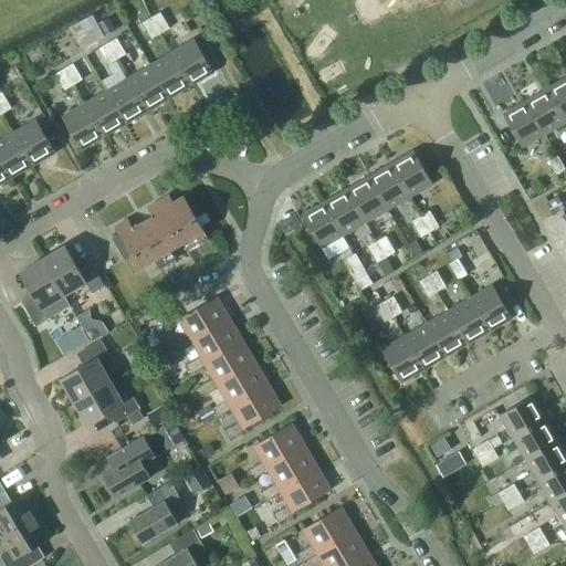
[(160,12),(152,18),(160,33),(169,29),(160,12)]
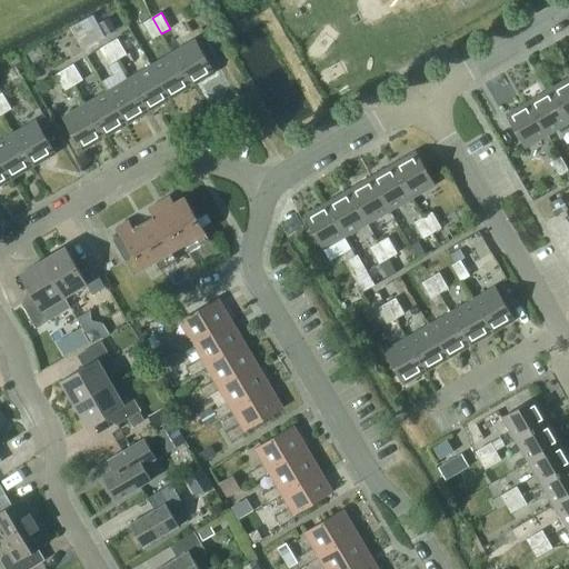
[(109,18),(99,23),(106,36),(117,30),(109,18)]
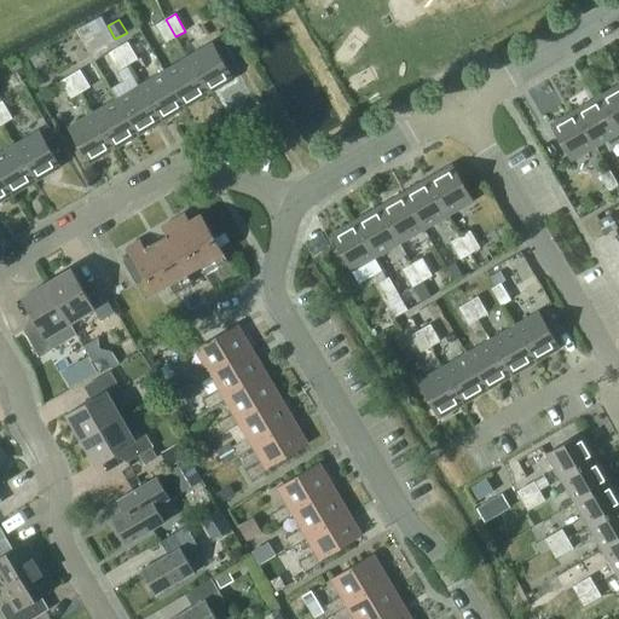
[(175,36),(166,19),(156,25),(166,42),(175,36)]
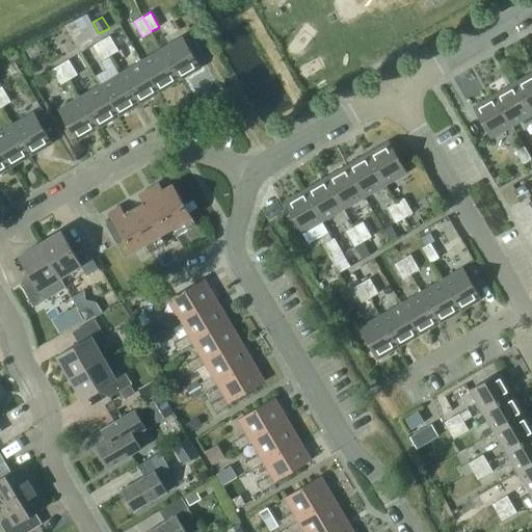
[(80,21),(71,26),(81,45),(89,40),(100,35),(90,18),(81,23),(80,21)]
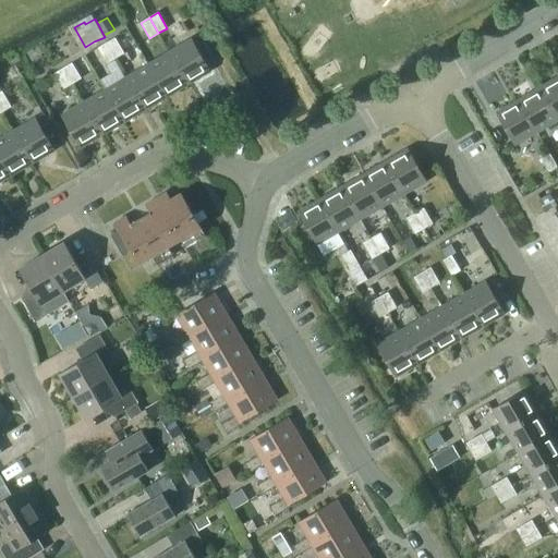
[(114,38),(107,43),(116,58),(124,53),(114,38)]
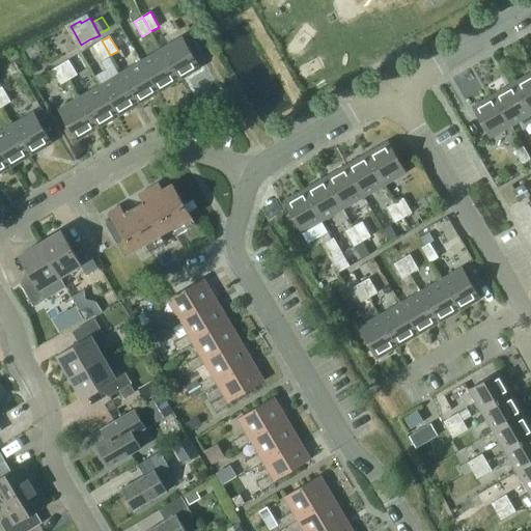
[(183,36),(161,49),(179,80),(200,67),(183,36)]
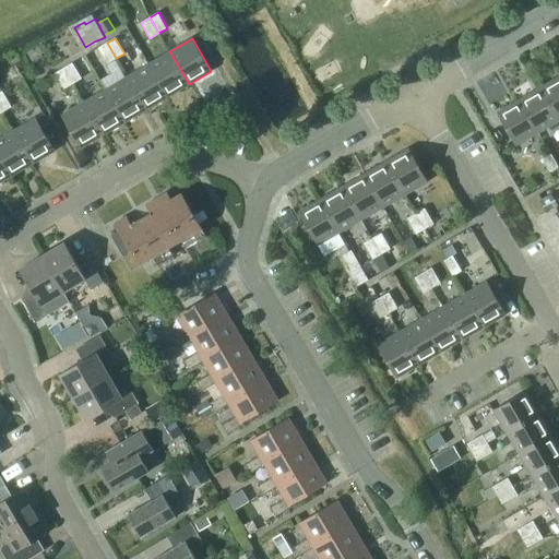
[(116,58),(107,43),(98,48),(107,63),(116,58)]
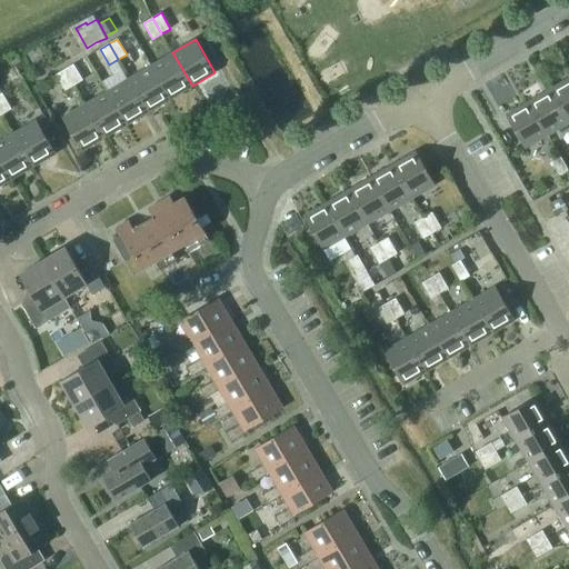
[(172,52),(150,66),(170,99),(192,86),(172,52)]
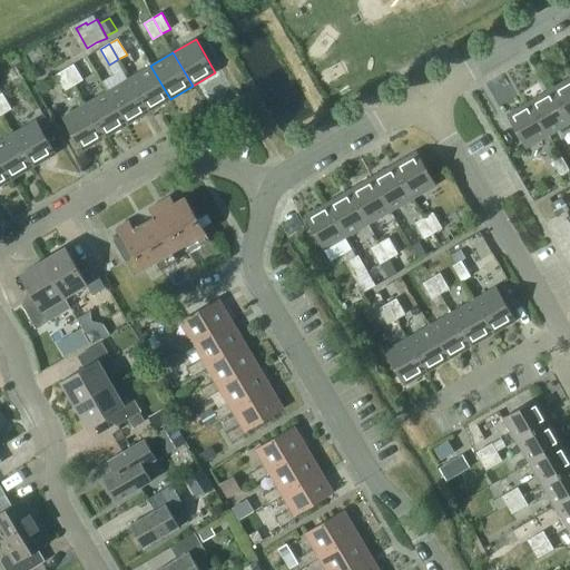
[(74,65),(65,69),(74,86),(82,80),(74,65)]
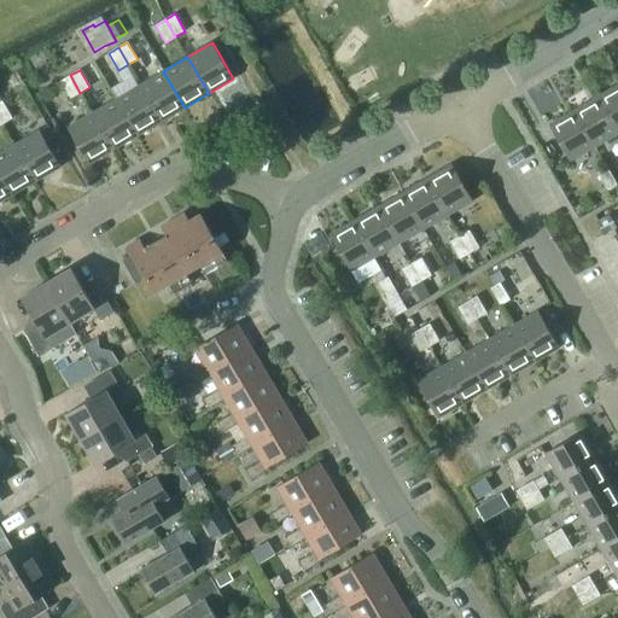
[(163,71),(140,85),(161,121),(185,108),(163,71)]
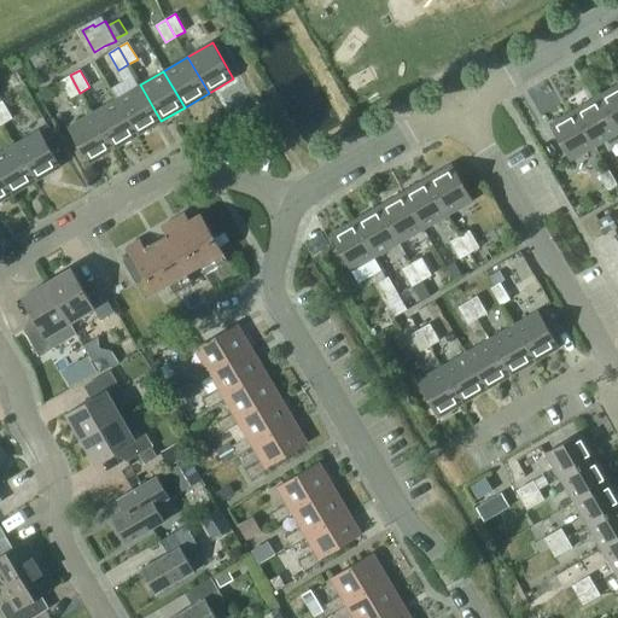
[(80,93),(70,75),(60,81),(71,98),(80,93)]
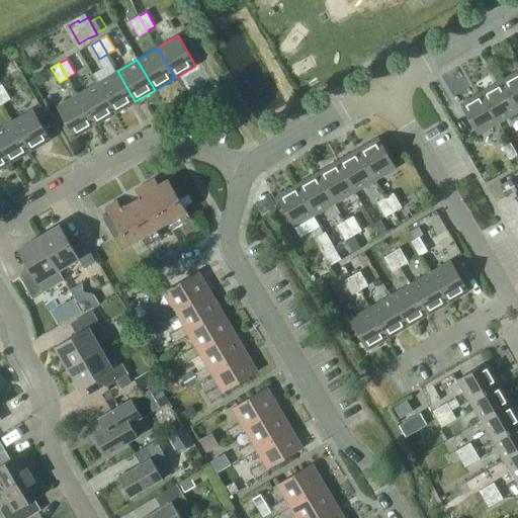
[(98,83),(97,83),(115,113),(135,101),(117,71),(116,72),(112,65),(94,76),(98,83)]
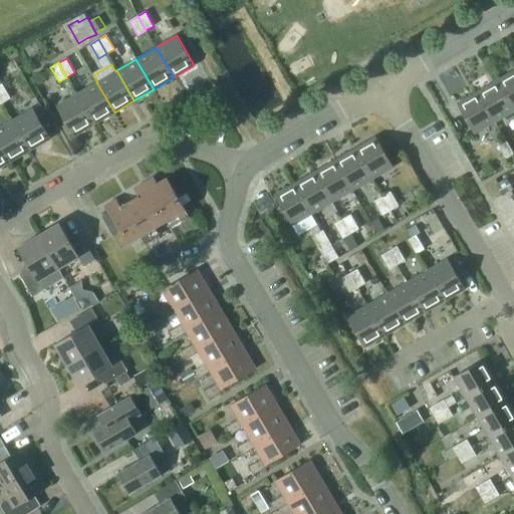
[(513,69),(497,80),(513,109),(513,69)]
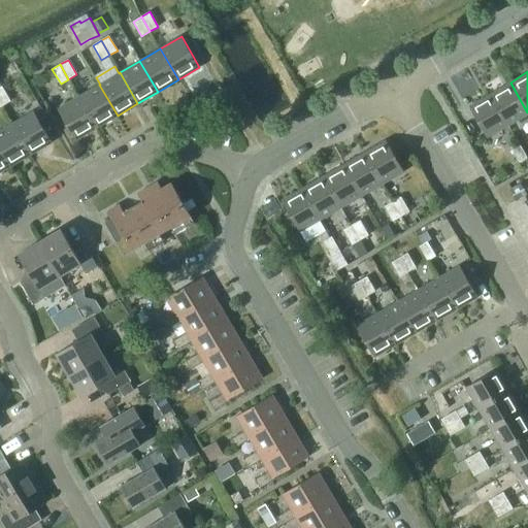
[(527,112),(510,83),(490,94),(508,125),(527,113),(527,112)]
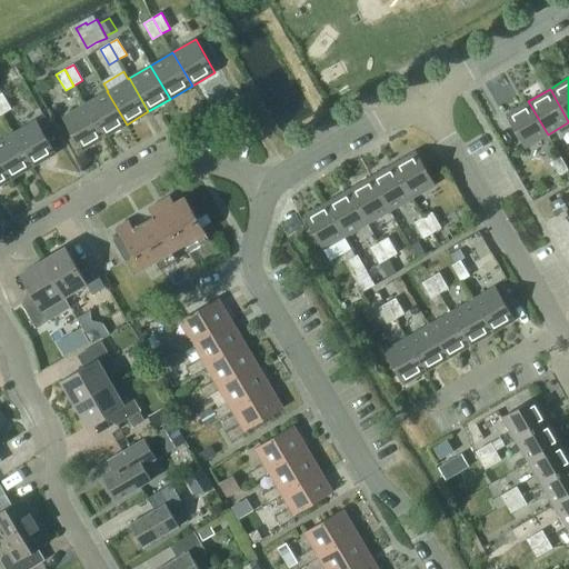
[(107,91),(86,105),(105,138),(127,125),(107,91)]
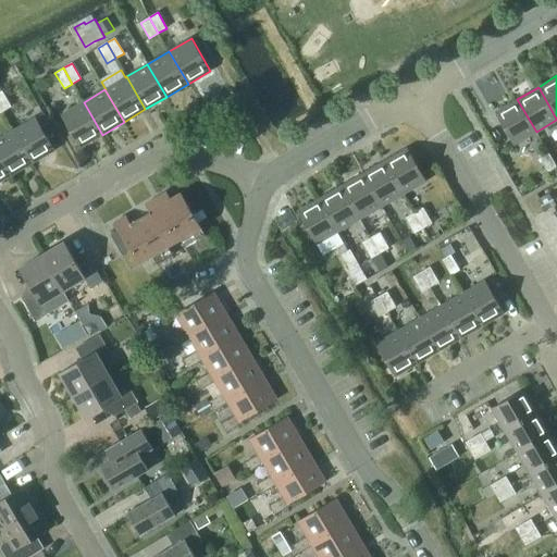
[(2,91),(0,91),(0,107),(2,112),(11,107),(2,91)]
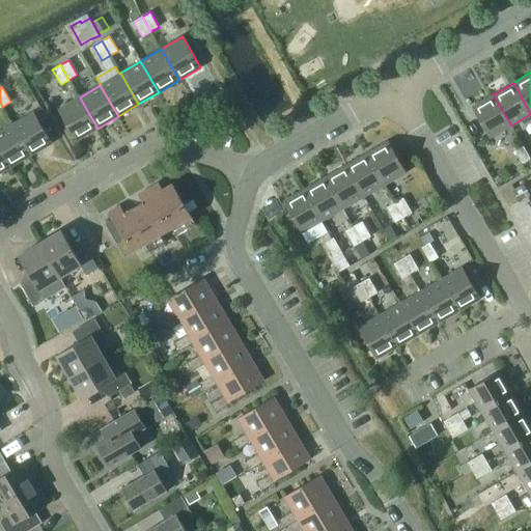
[(511,126),(493,94),(472,107),(490,138),(511,126)]
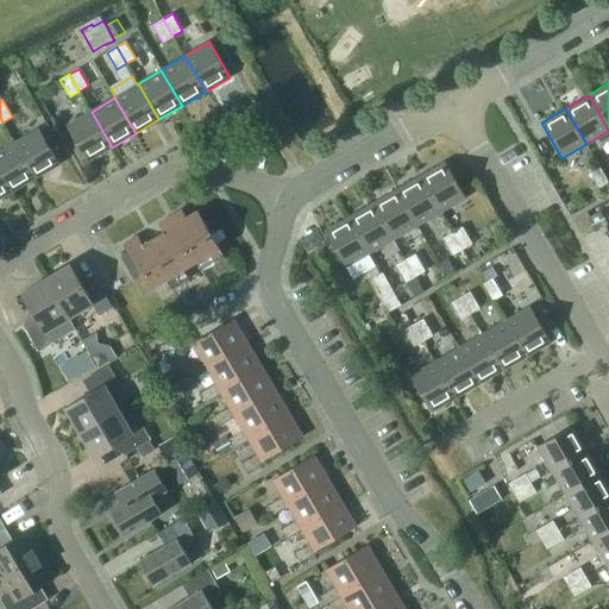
[(112,148),(92,112),(67,126),(87,162),(112,148)]
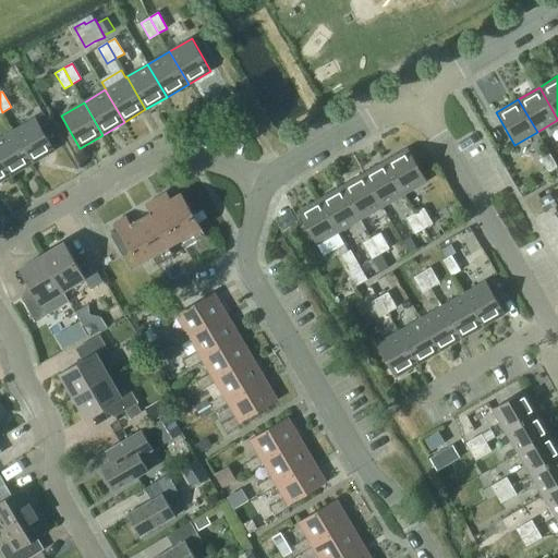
[(36,118),(13,131),(32,164),(55,150),(36,118)]
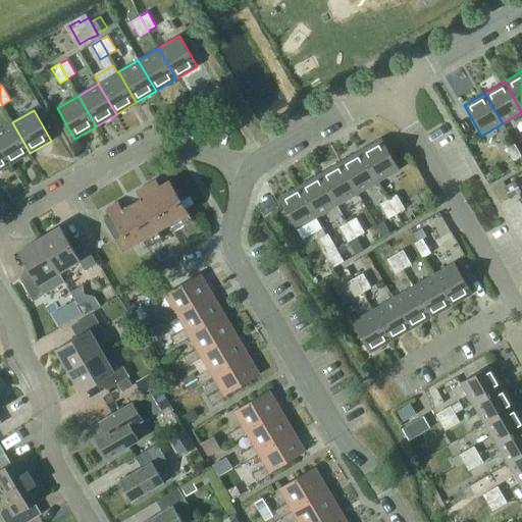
[(12,122),(0,128),(0,147),(10,164),(30,153),(12,122)]
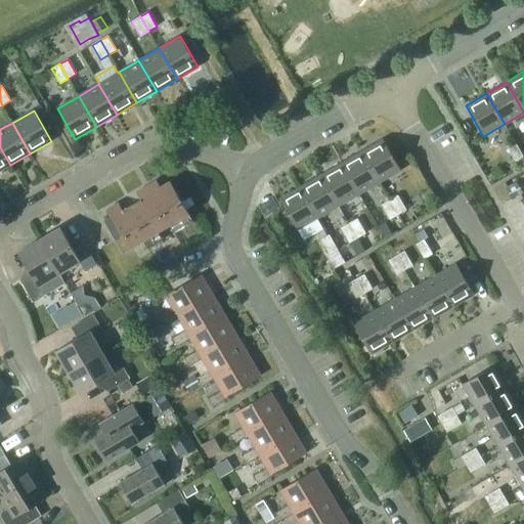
[(383,139),(361,151),(380,182),(400,170),(383,139)]
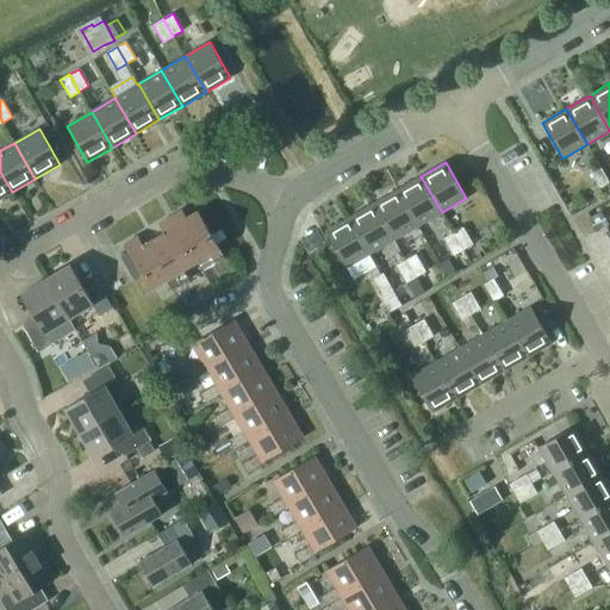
[(590,170),(599,187),(609,182),(599,165),(590,170)]
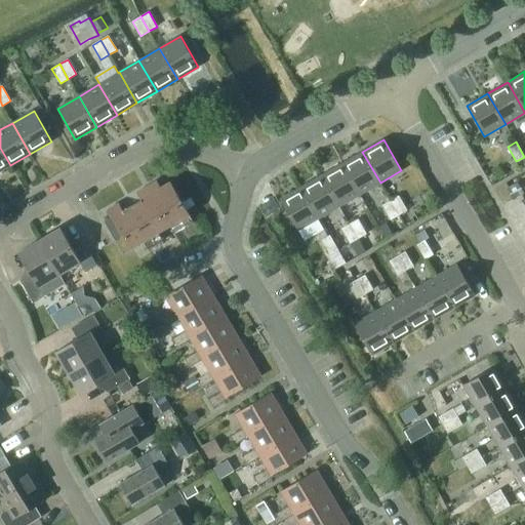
[(0,148),(0,170),(10,165),(0,148)]
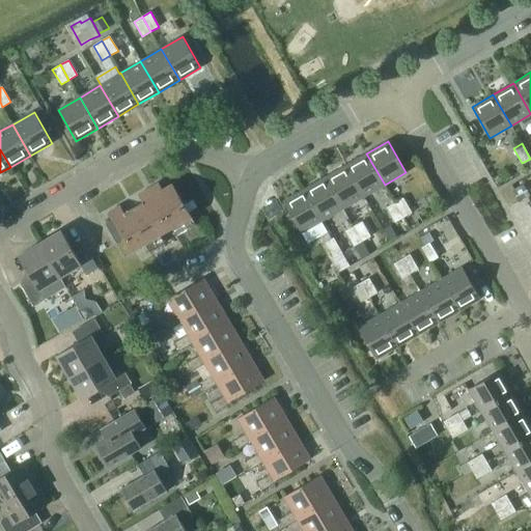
[(366,154),(346,165),(364,197),(385,185),(366,154)]
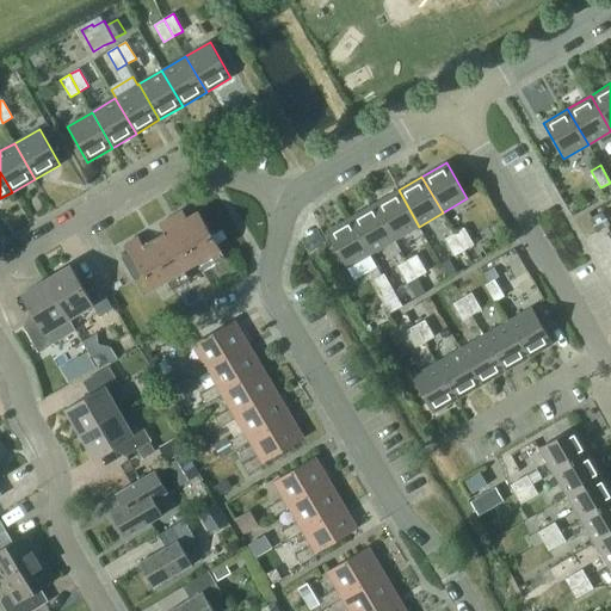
[(399,190),(375,204),(395,240),(419,227),(399,190)]
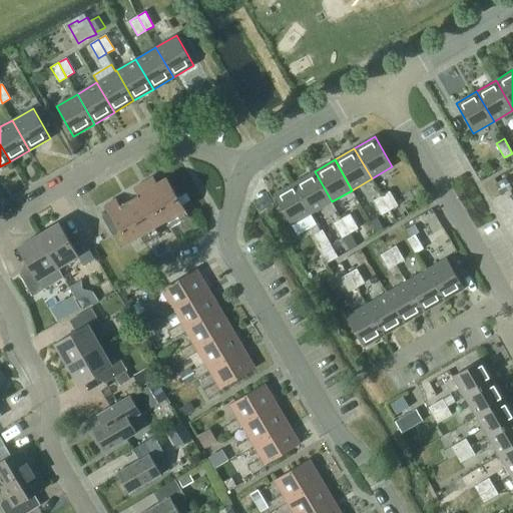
[(315,171),(295,182),(312,212),(332,201),(315,171)]
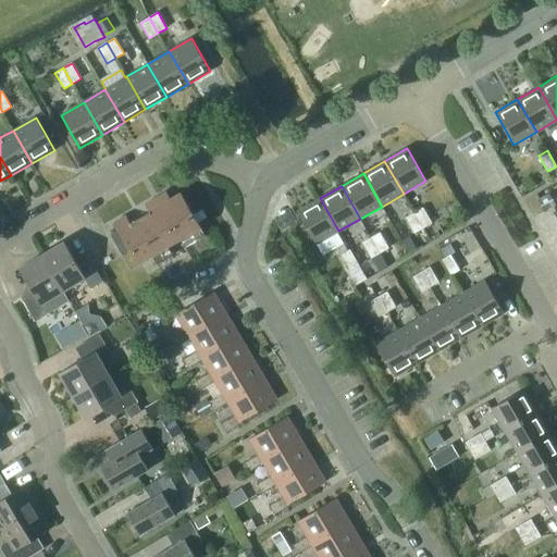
[(170,199),(166,192),(156,198),(180,239),(192,232),(197,240),(206,236),(181,193),(170,199)]
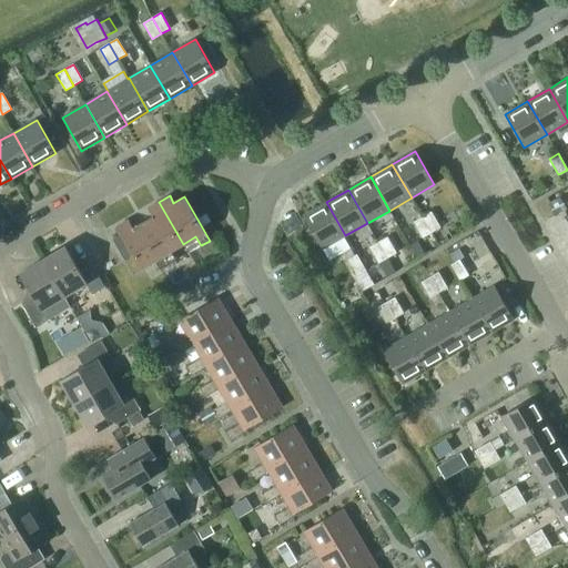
[(148,209),(152,215),(142,221),(168,265),(176,260),(171,251),(183,244),(159,202),(148,209)]
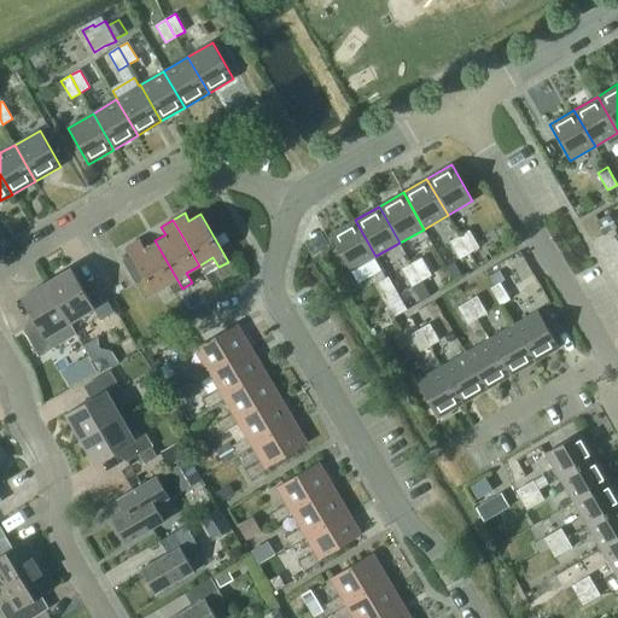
[(375,256),(355,220),(330,234),(351,270),(375,256)]
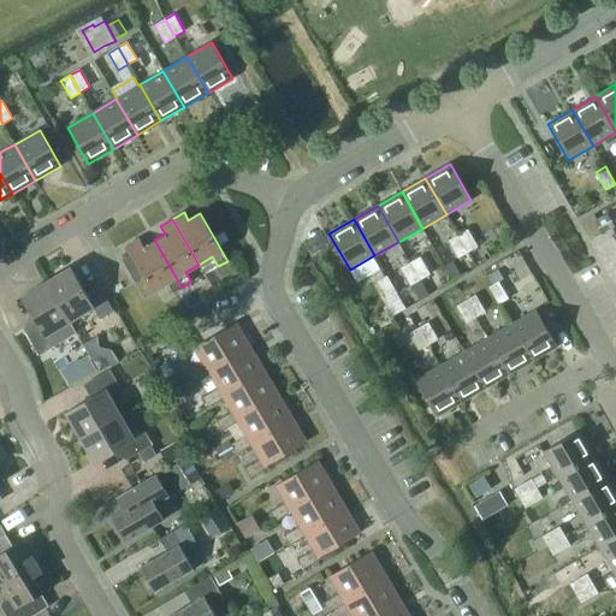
[(468,230),(458,235),(468,253),(478,247),(468,230)]
